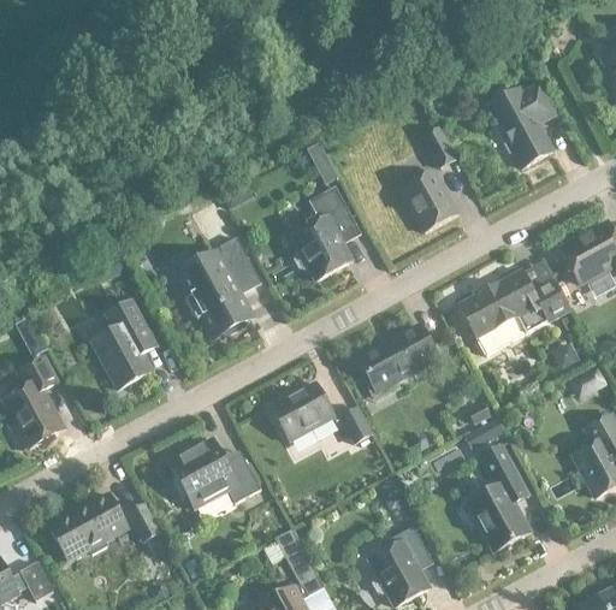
[(615,47),(602,55),(615,81),(615,47)]
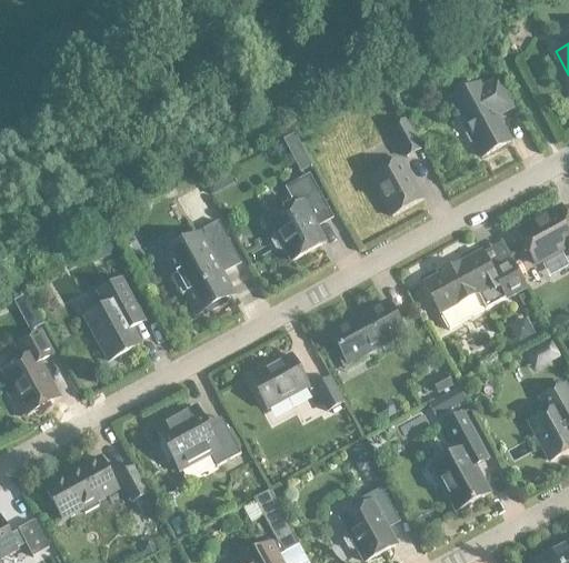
[(479,80),(451,96),(460,112),(457,113),(471,138),(473,137),(482,153),(510,138),(497,112),(512,103),(497,77),(481,84),(479,80)]
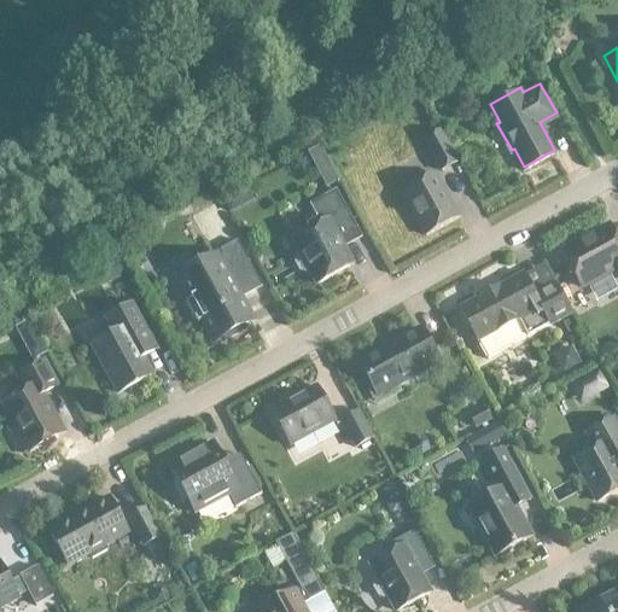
[(421,134),(441,168),(458,159),(439,124),(421,134)]
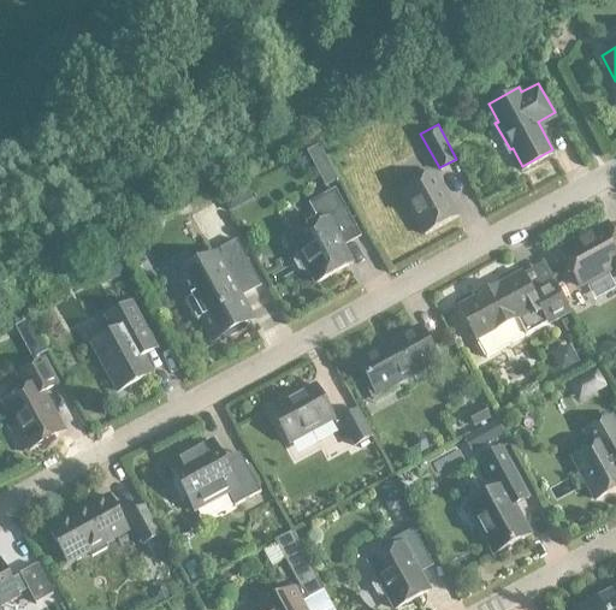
[(319,142),(307,149),(325,182),(337,176),(319,142)]
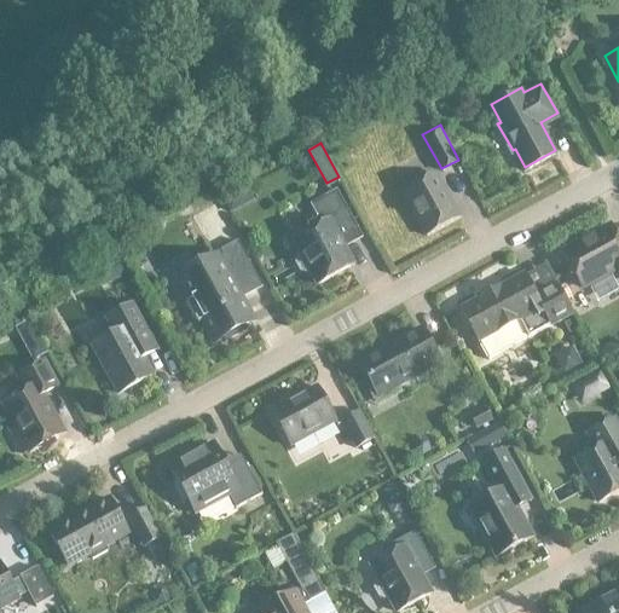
[(460,214),(435,169),(403,186),(427,231),(460,214)]
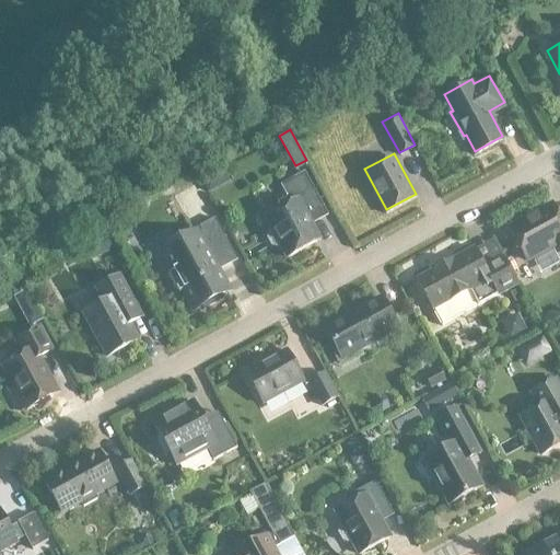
[(277,243),(279,242),(281,241),(288,253),(319,236),(310,218),(311,212),(325,205),(304,169),(280,182),(287,193),(279,197),(277,201),(279,205),(266,212),(273,227),(269,229),(268,233),(271,241),(277,243)]
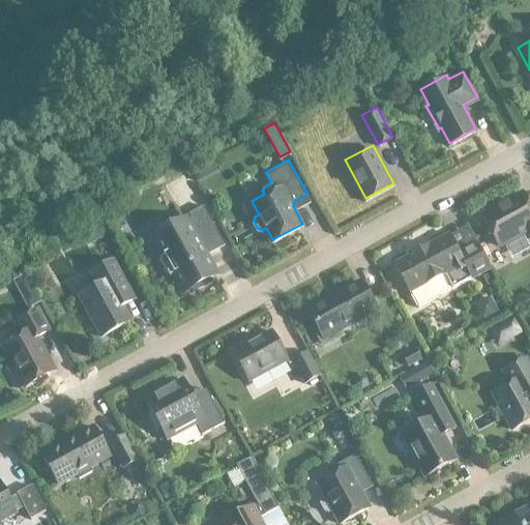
[(198,161),(187,167),(194,179),(205,173),(198,161)]
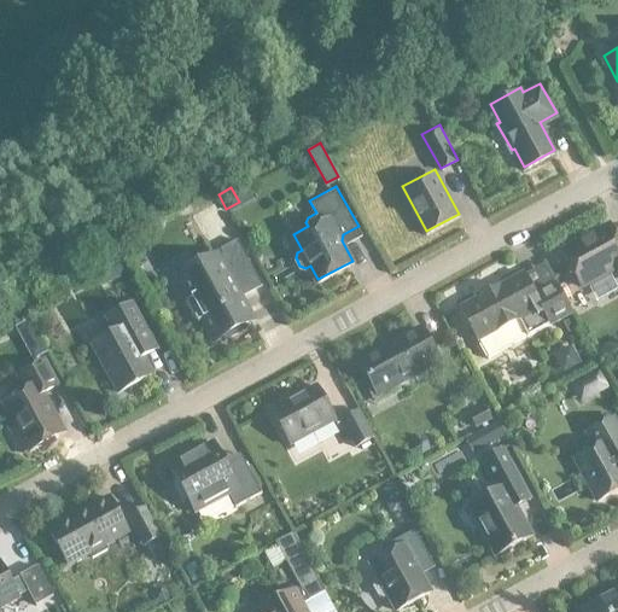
[(581,233),(581,234),(579,238),(563,248),(581,283),(587,279),(590,281),(610,272),(610,267),(617,262),(617,237),(610,222),(593,231),(588,228),(581,233)]
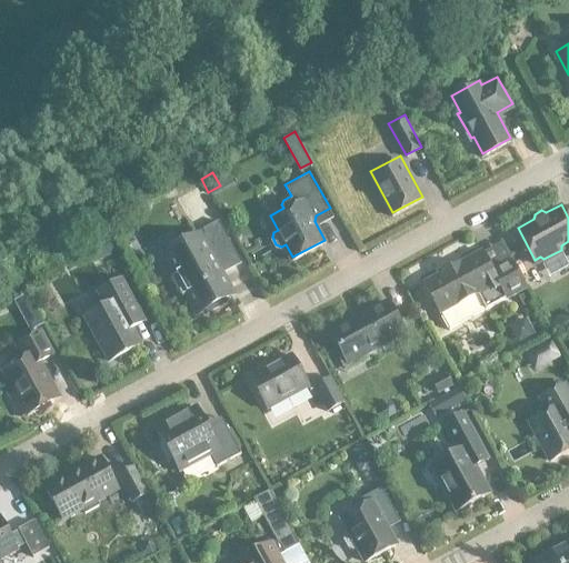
[(240,257),(218,217),(202,225),(206,230),(167,251),(177,270),(172,272),(171,272),(182,293),(183,292),(188,289),(198,309),(205,304),(207,309),(227,299),(225,294),(231,291),(219,268),(239,258),(240,257)]
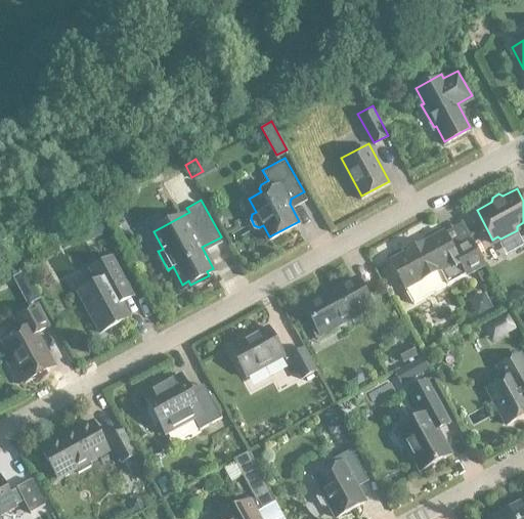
[(101,216),(90,222),(97,234),(107,228),(101,216)]
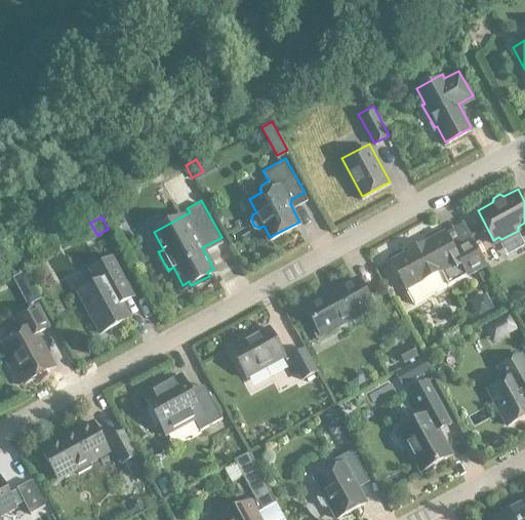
[(459,221),(391,257),(407,288),(408,287),(407,286),(440,268),(448,282),(486,262),(473,237),(470,238),(459,221)]
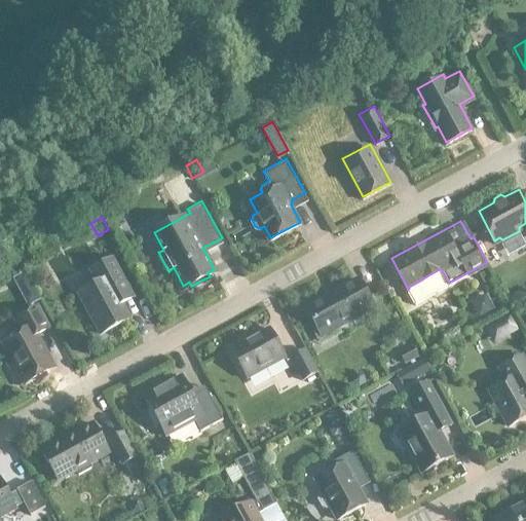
[(78,290),(101,331),(129,314),(122,302),(134,296),(133,294),(134,293),(113,255),(89,267),(97,281),(78,290)]
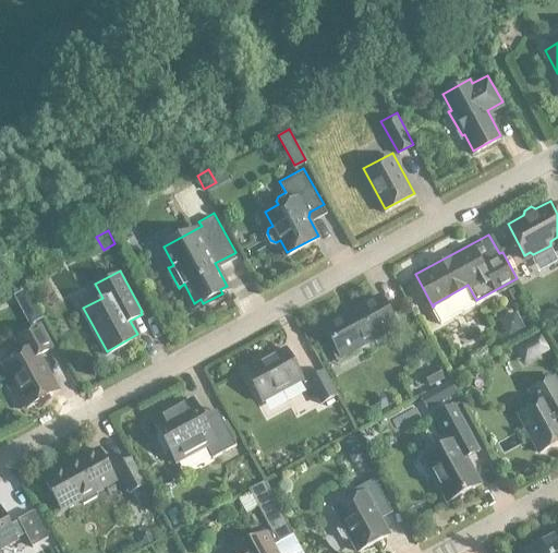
[(19,276),(3,284),(5,288),(10,289),(12,292),(24,286),(19,276)]
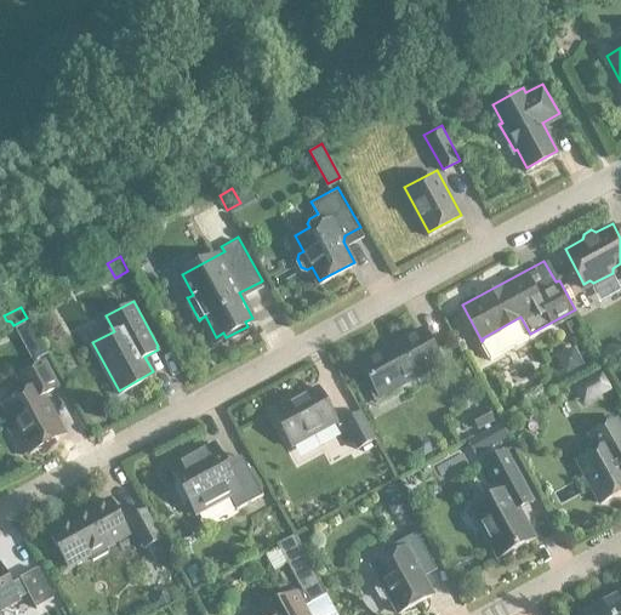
[(439,359),(422,326),(363,359),(380,392),(439,359)]
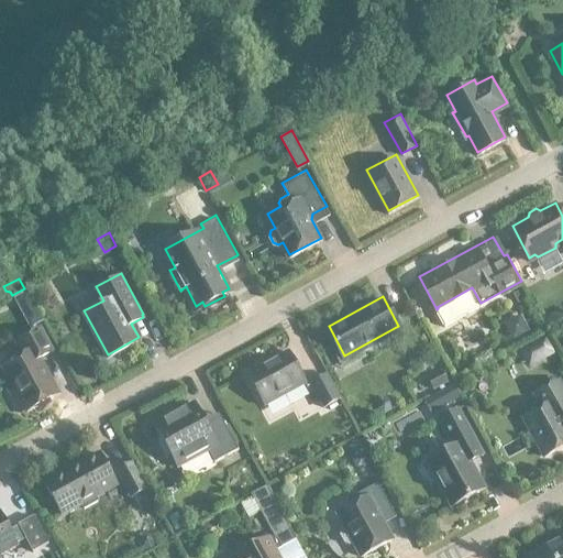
[(23,308),(21,315),(28,326),(41,318),(32,303),(23,308)]
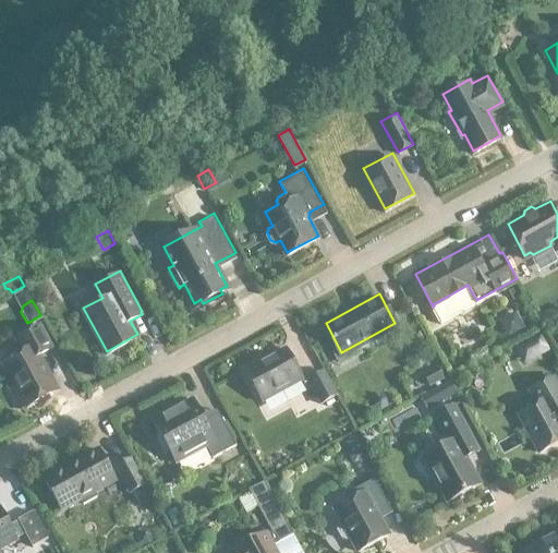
[(513,308),(499,315),(508,332),(522,323),(513,308)]
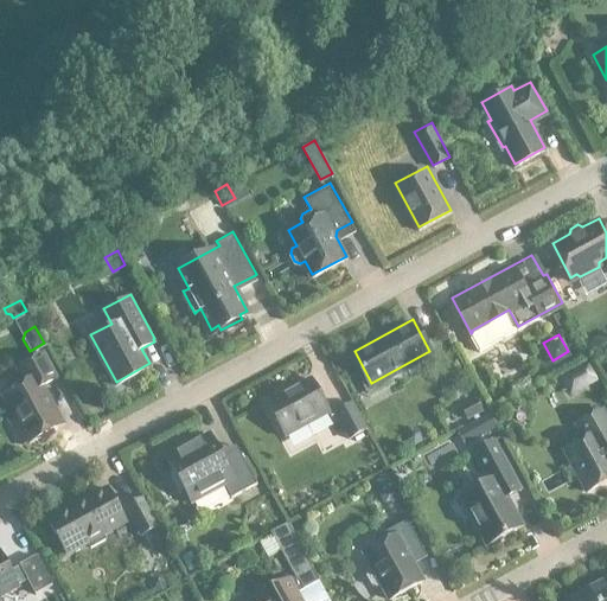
[(17,364),(25,378),(4,390),(4,391),(6,390),(14,408),(7,411),(23,440),(29,436),(30,440),(63,421),(43,383),(57,375),(43,349),(17,364)]
